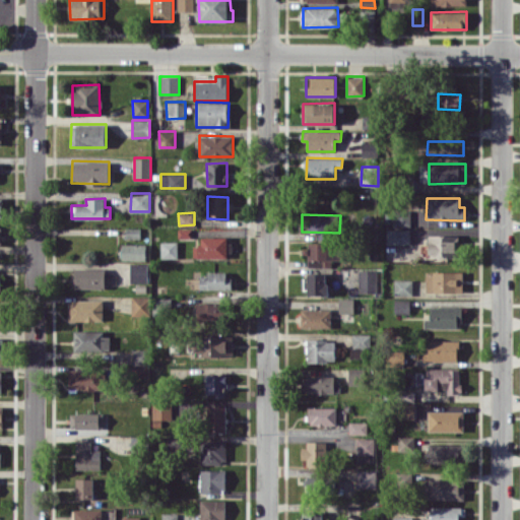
[(140,239),(140,228),(126,228),(126,238),(140,239)]
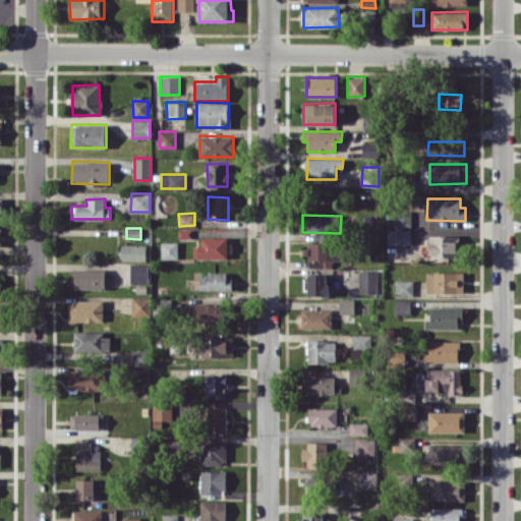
[(387,244),(410,244),(410,229),(388,229),(387,244)]
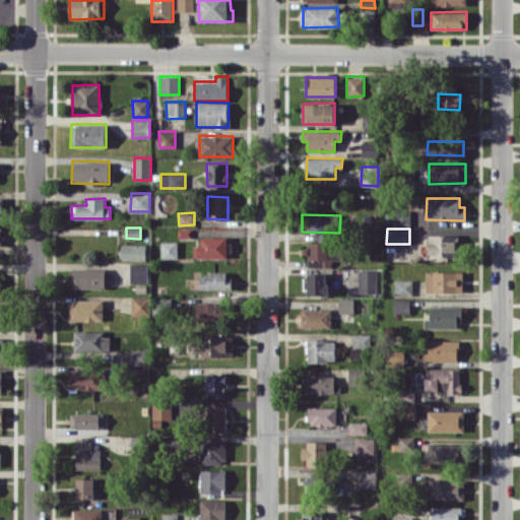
[(458,235),(429,235),(429,257),(458,257),(458,235)]
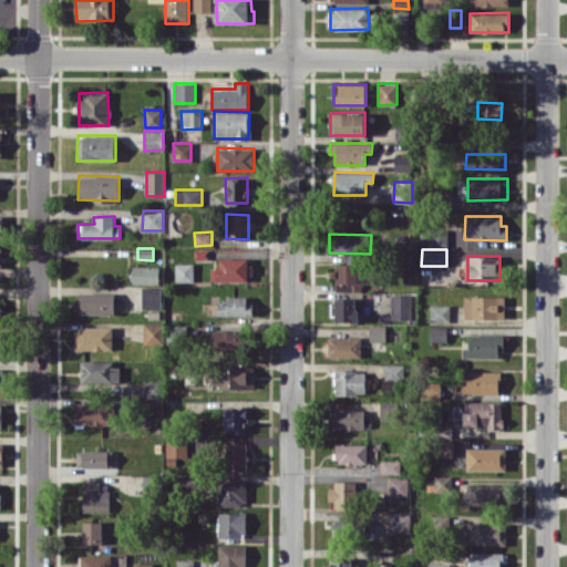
[(210,280),(247,280),(247,258),(219,258),(219,267),(210,267),(210,280)]
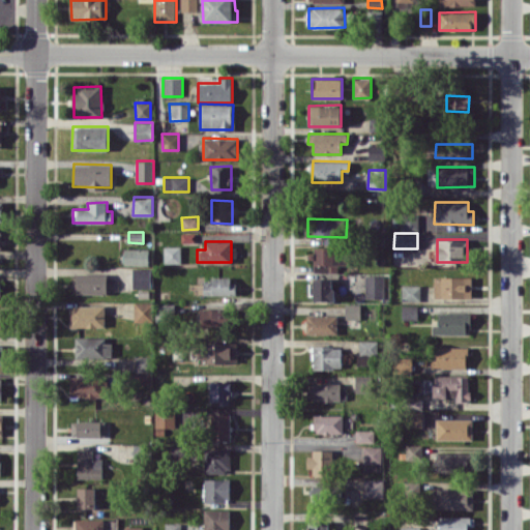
[(181,262),(180,245),(164,246),(165,263),(181,262)]
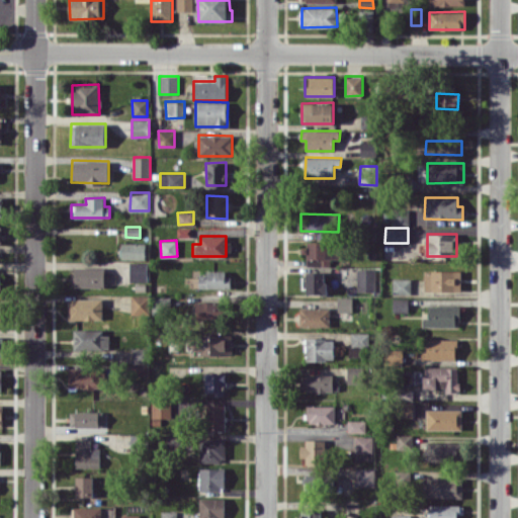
[(145,259),(146,243),(121,242),(121,258),(145,259)]
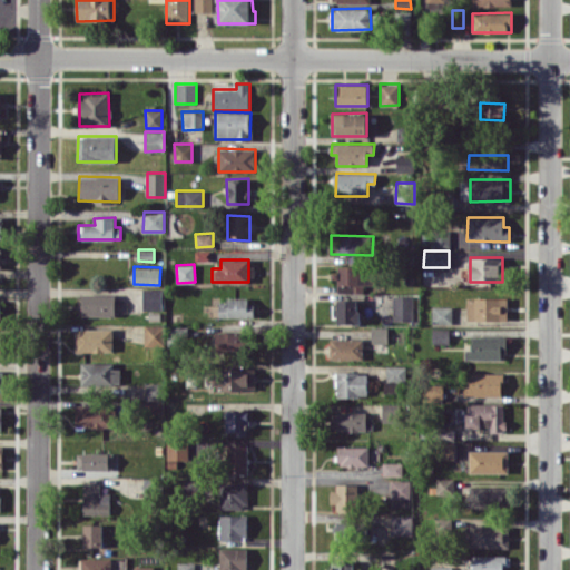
[(363,292),(364,284),(375,285),(376,266),(335,266),(335,291),(363,292)]
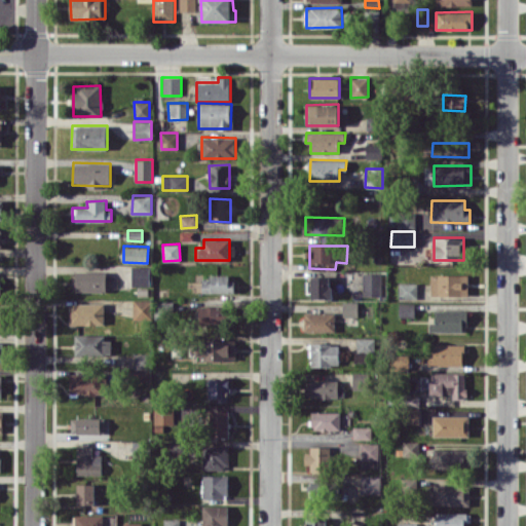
[(149,266),(132,266),(132,286),(150,286),(149,266)]
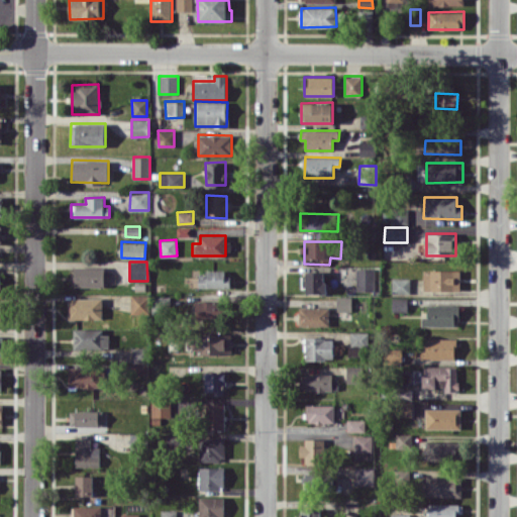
[(105,286),(105,267),(75,267),(75,286),(105,286)]
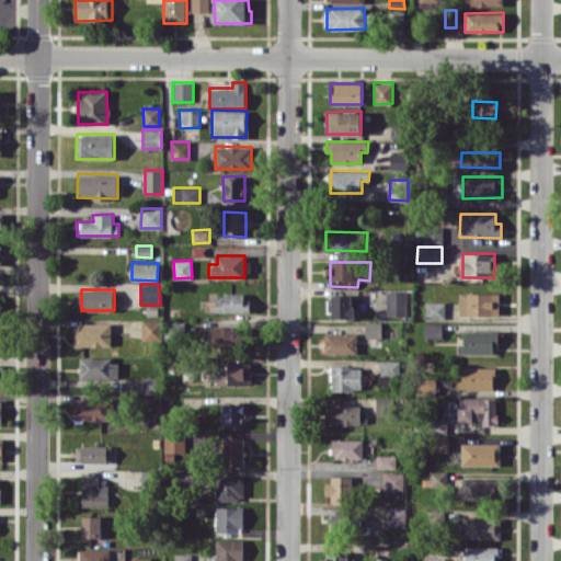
[(407,292),(387,290),(386,316),(407,316),(407,292)]
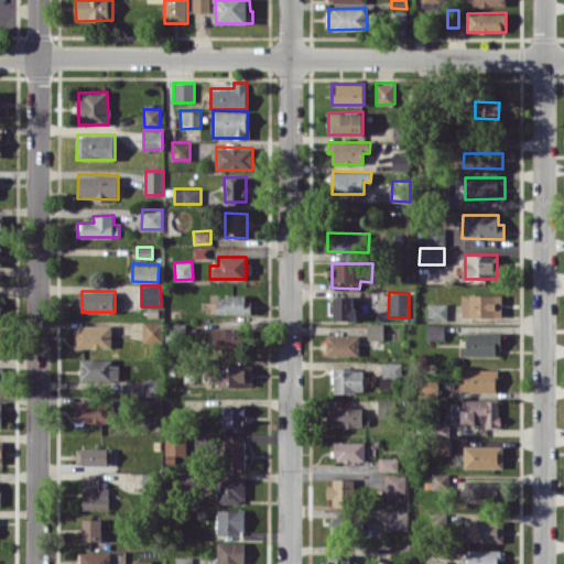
[(463,316),(502,317),(502,294),(463,294),(463,316)]
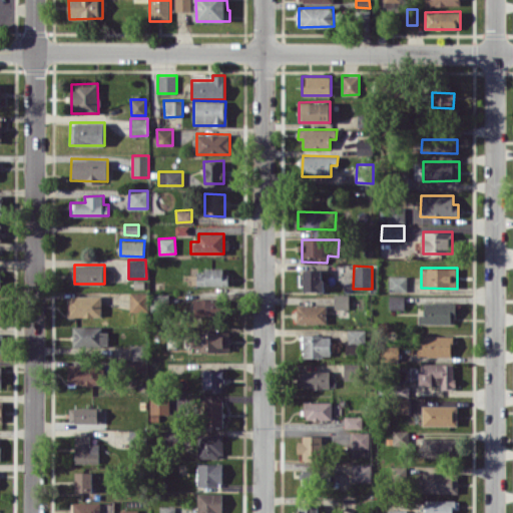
[(196,285),(226,286),(226,270),(197,269),(196,285)]
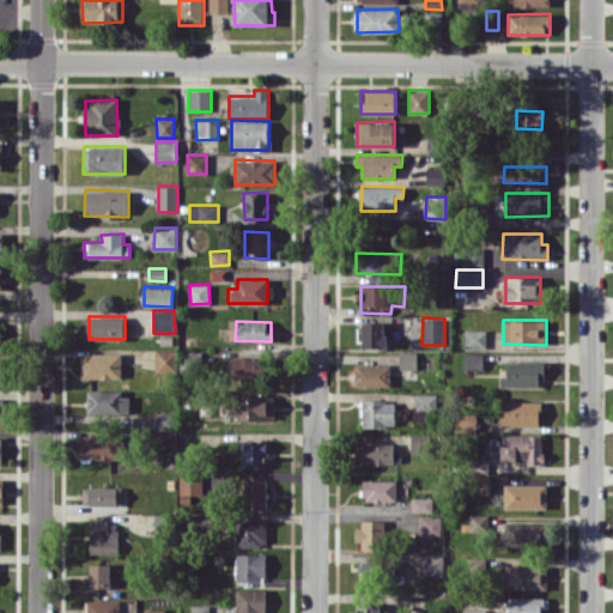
[(363,347),(386,347),(386,321),(362,322),(363,347)]
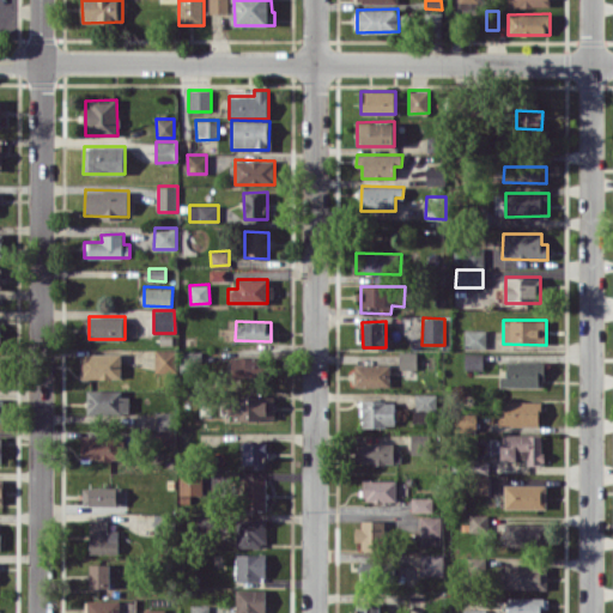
[(486,347),(485,329),(465,329),(465,349),(486,347)]
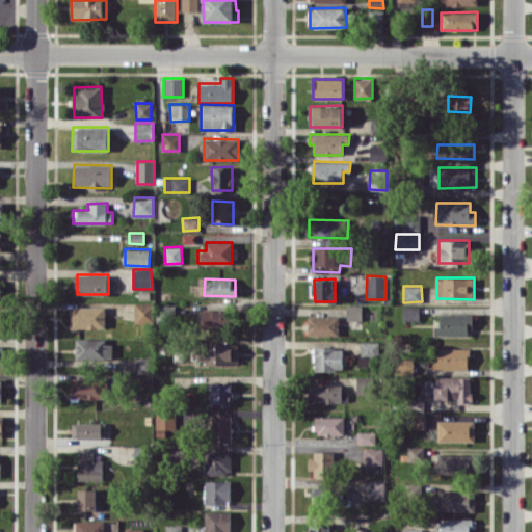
[(135,323),(153,323),(153,303),(134,303),(135,323)]
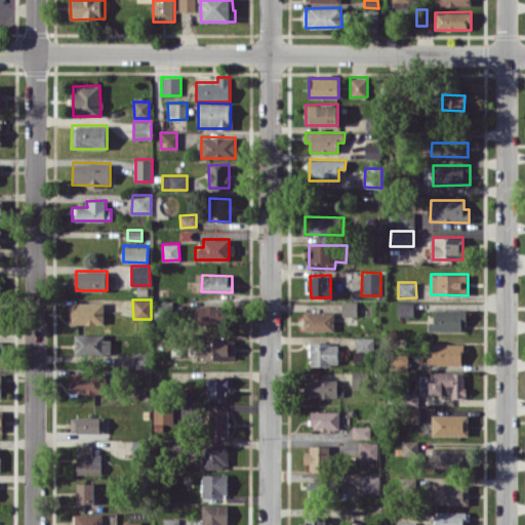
[(357,316),(357,300),(342,300),(341,316),(357,316)]
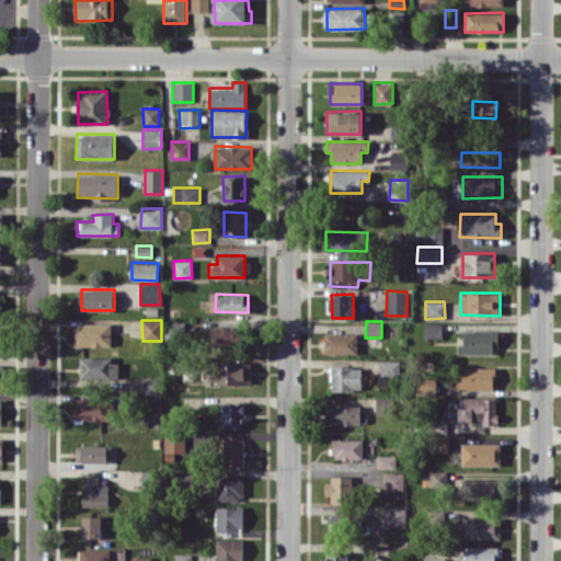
[(111,345),(111,323),(75,324),(75,346),(111,345)]
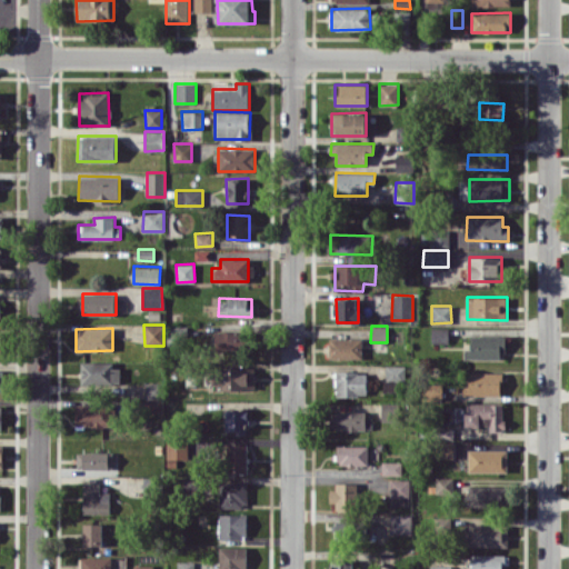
[(448,328),(431,328),(431,342),(448,342),(448,328)]
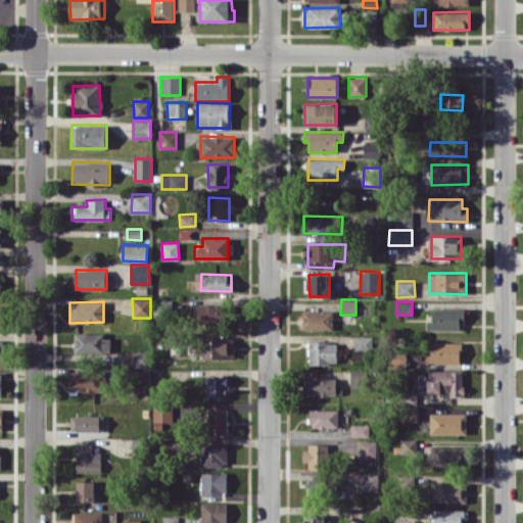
[(228,323),(228,305),(197,304),(197,322),(228,323)]
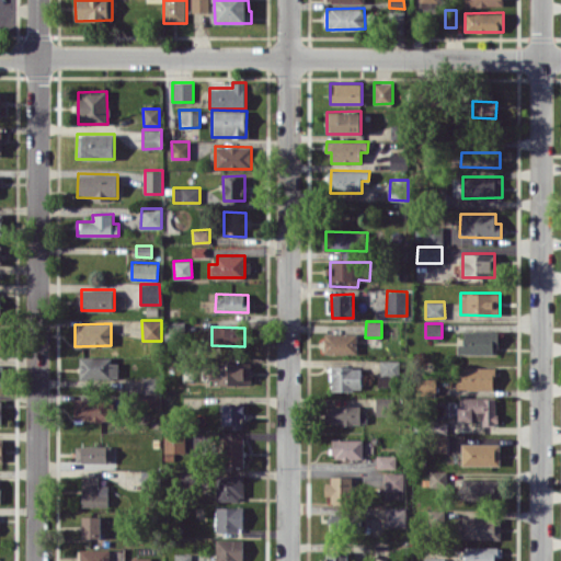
[(459,353),(496,353),(496,331),(464,331),(464,343),(458,343),(459,353)]
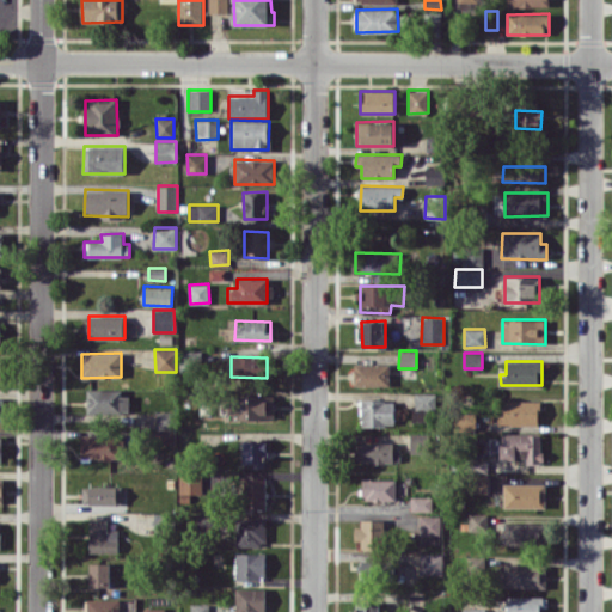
[(390,385),(390,363),(354,363),(354,385),(390,385)]
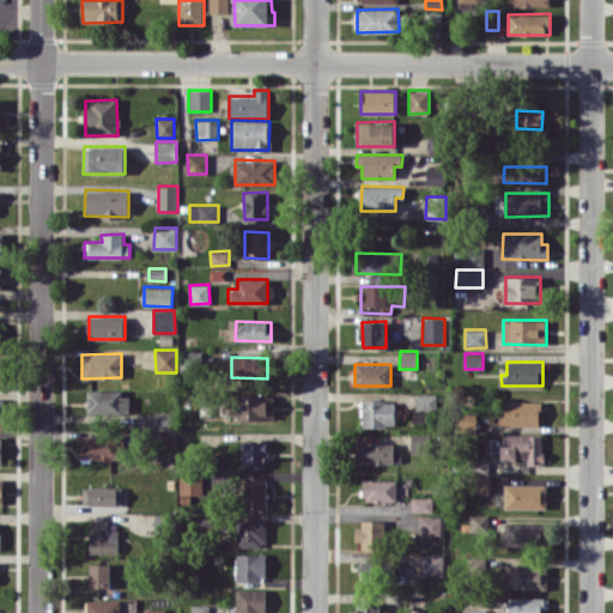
[(87,413),(129,414),(131,390),(87,390),(87,413)]
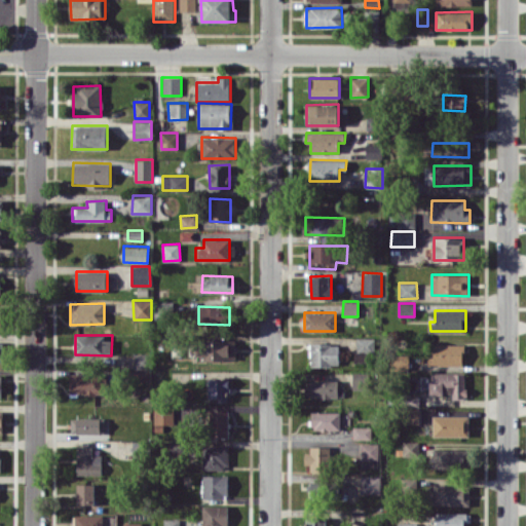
[(375,354),(374,337),(355,338),(355,362),(366,361),(366,354),(375,354)]
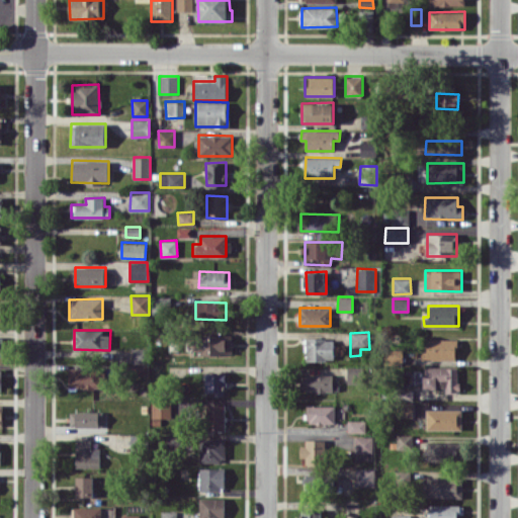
[(232,334),(197,335),(197,355),(232,354),(232,334)]
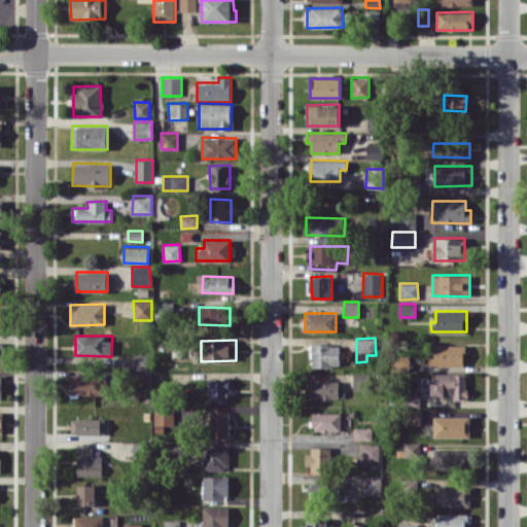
[(340,366),(340,344),(311,345),(311,366),(340,366)]
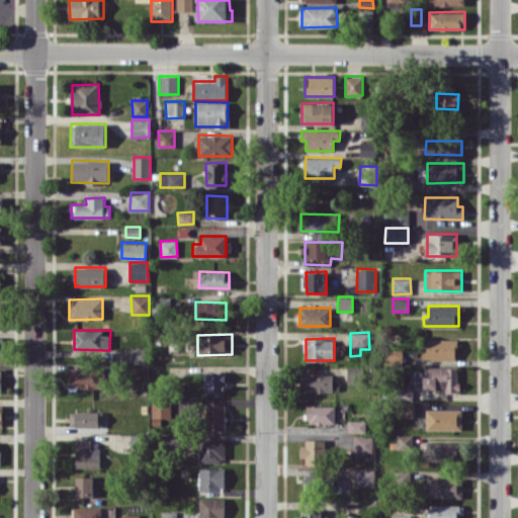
[(456,360),(456,339),(427,338),(427,351),(422,351),(422,359),(456,360)]
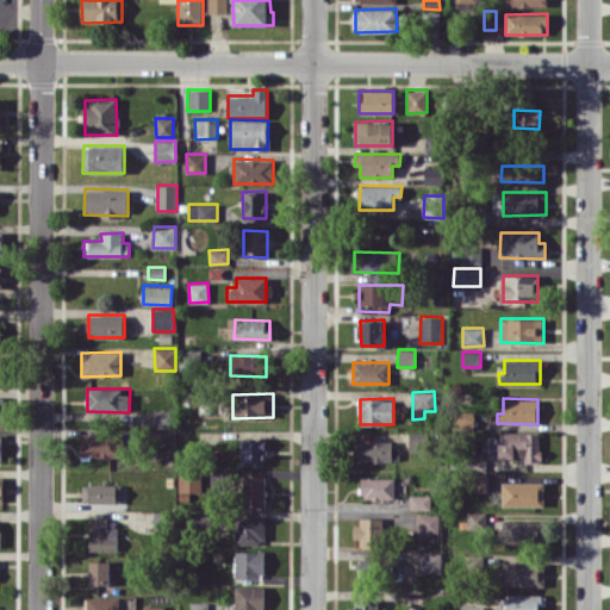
[(175,428),(175,410),(156,410),(156,428),(175,428)]
